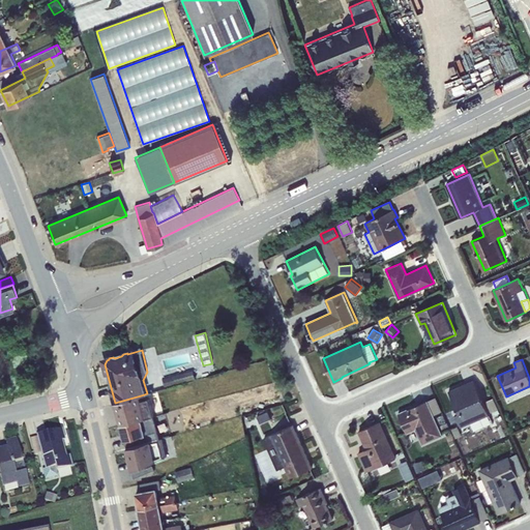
[(194,370),(163,378),(166,387),(196,378),(194,370)]
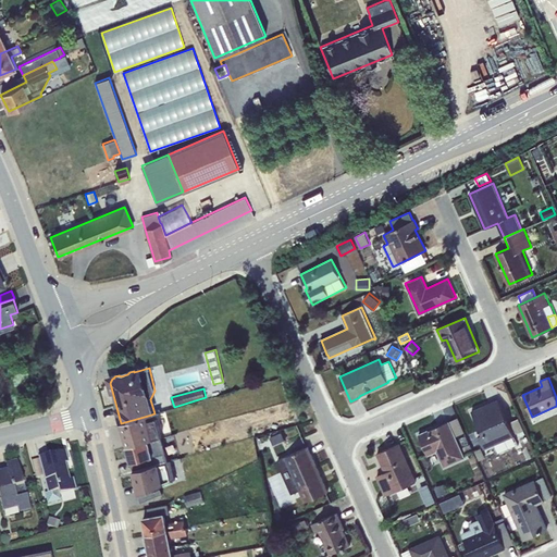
[(485,449),(515,436),(498,399),(472,411),(482,434),(479,435),(485,449)]
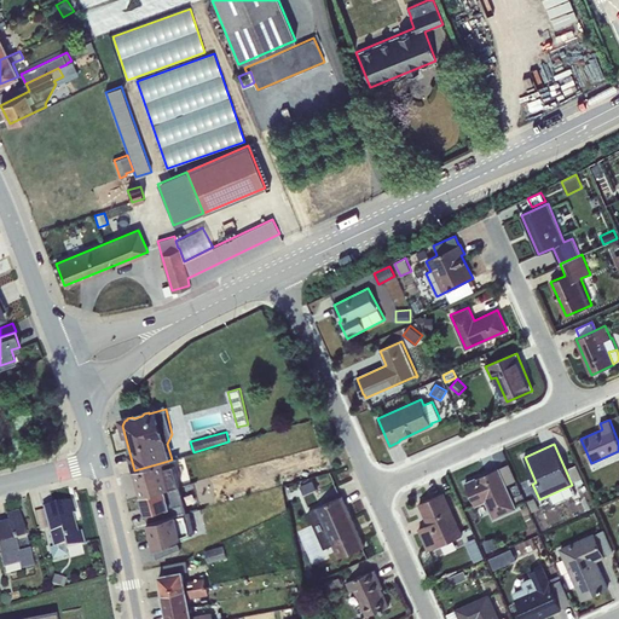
[(165,462),(134,470),(142,496),(140,496),(140,497),(180,485),(174,464),(166,467),(165,462)]
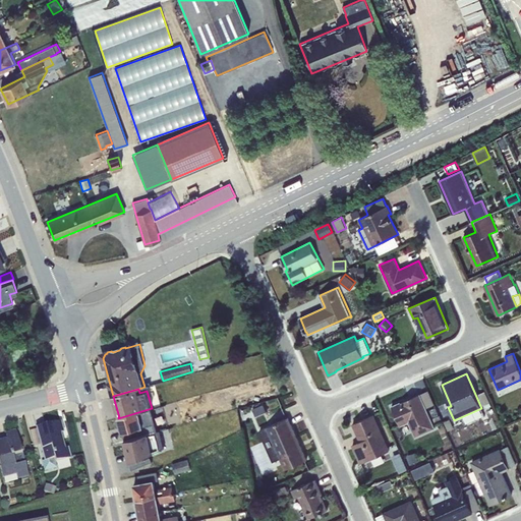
[(428,390),(419,394),(425,408),(435,404),(428,390)]
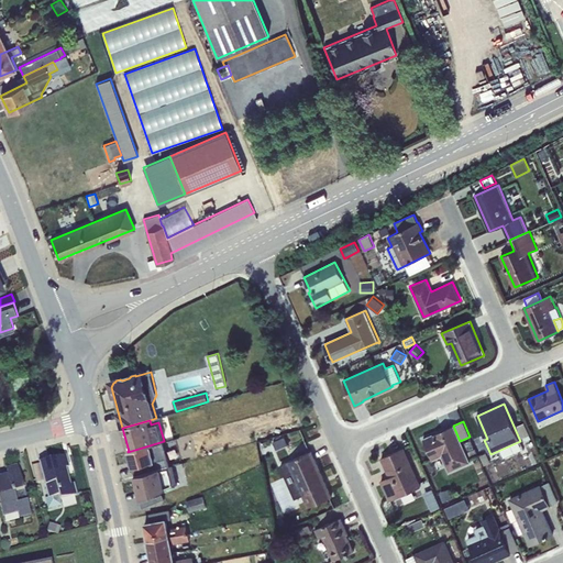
[(525,422),(516,426),(522,438),(525,437),(526,441),(531,439),(525,422)]
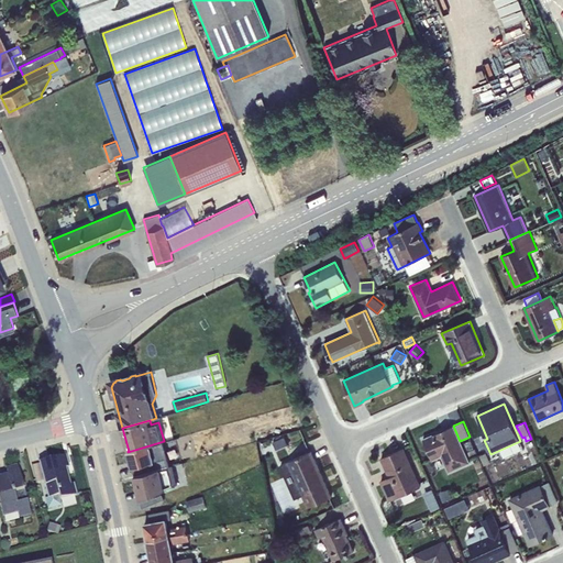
[(460,441),(453,426),(423,439),(432,461),(442,456),(449,473),(470,463),(468,459),(462,444),(460,441)]
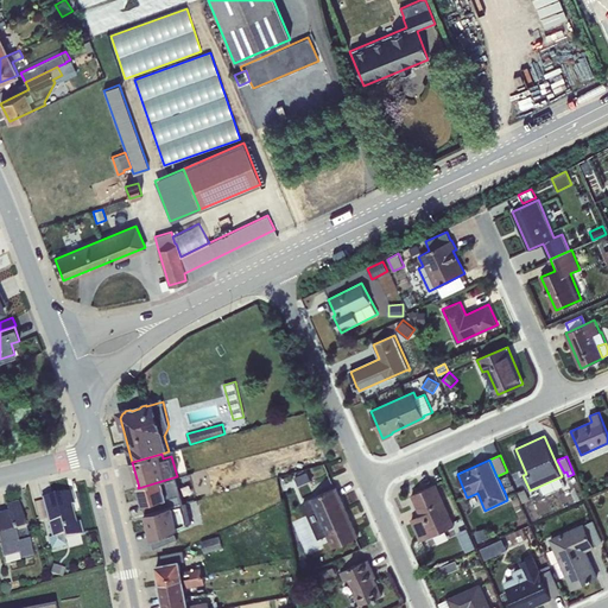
[(308,472),(296,476),(299,485),(311,480),(308,472)]
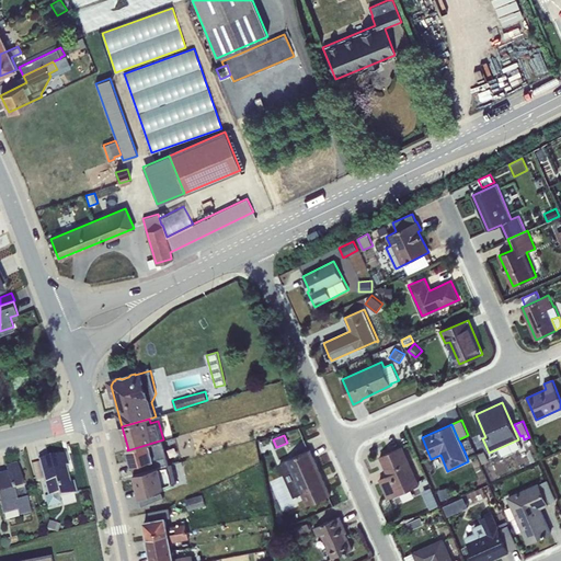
[(469,438),(460,443),(467,457),(476,454),(469,438)]
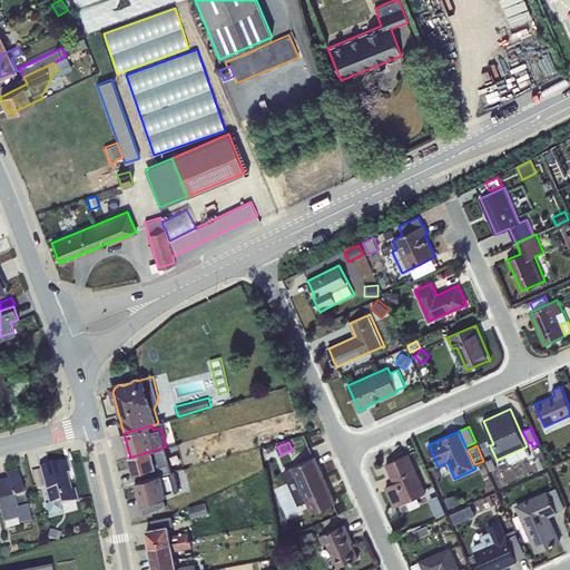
[(166,446),(129,458),(136,481),(172,471),(166,446)]
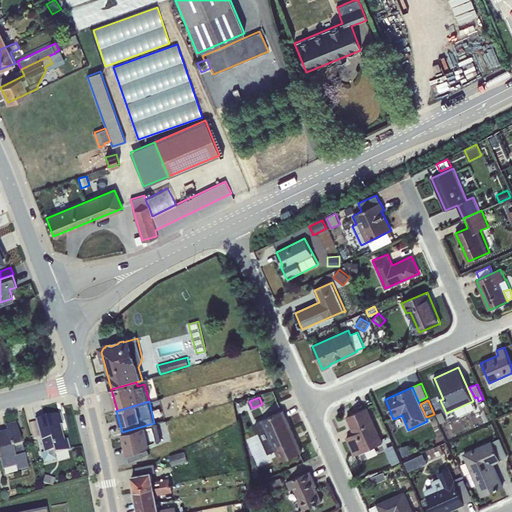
[(366,407),(347,416),(354,433),(347,437),(355,455),(382,443),(366,407)]
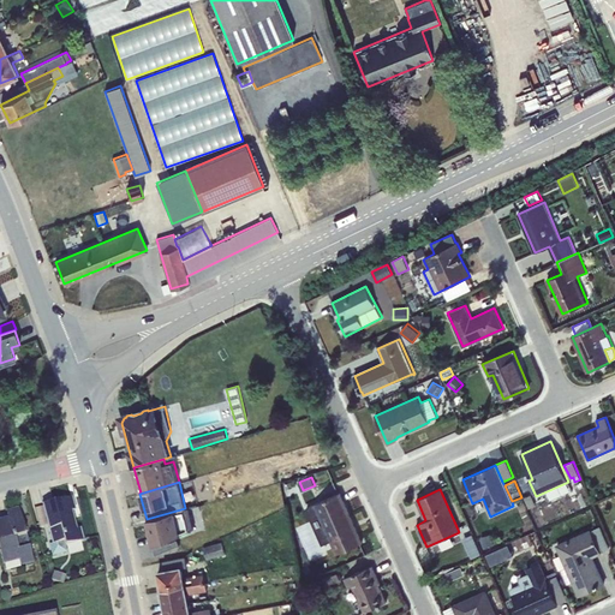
[(340,493),(306,507),(322,544),(330,541),(336,554),(362,543),(340,493)]
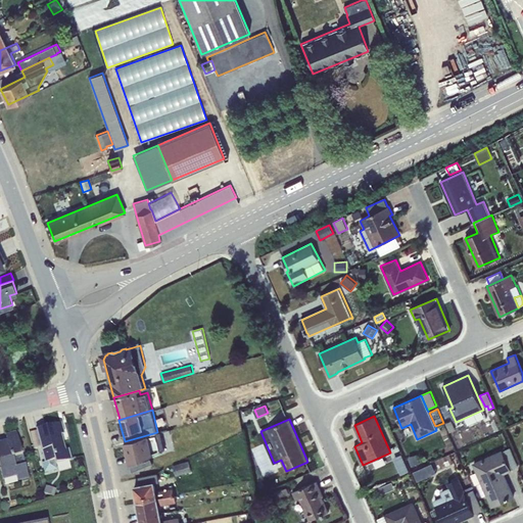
[(452,421),(445,423),(449,432),(456,430),(452,421)]
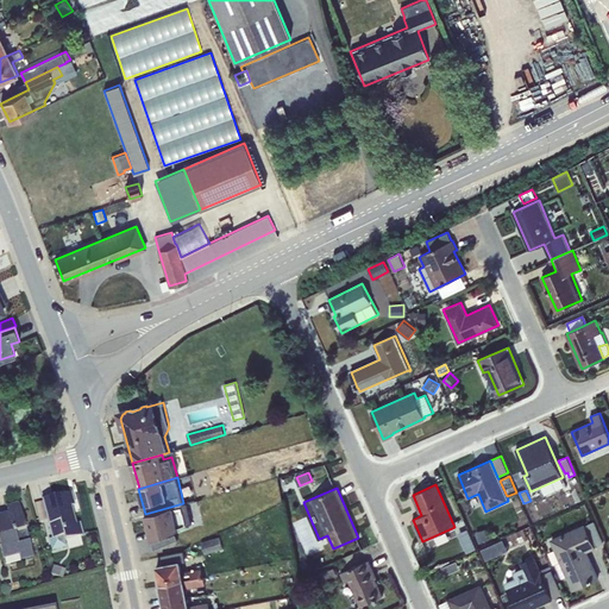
[(70,493),(42,501),(43,502),(46,520),(51,539),(49,540),(51,552),(67,548),(64,541),(82,537),(79,523),(75,525),(70,507),(74,506),(70,493)]
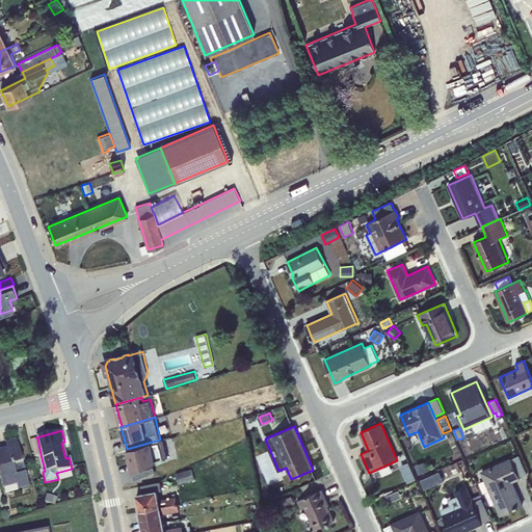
[(41,454),(37,439),(30,441),(34,456),(41,454)]
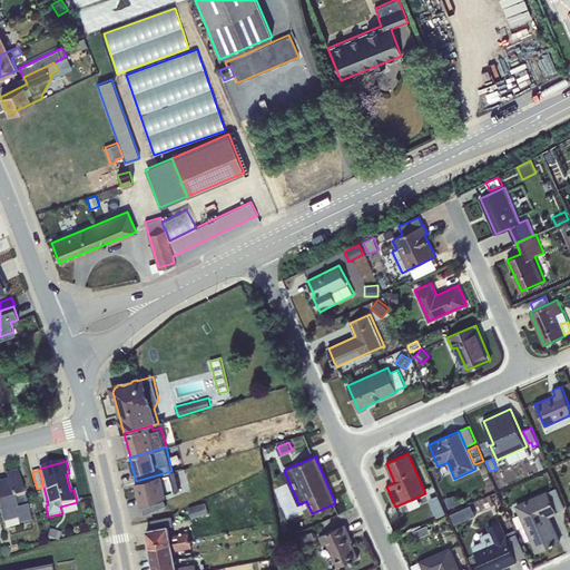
[(172,471),(136,481),(143,505),(156,500),(167,494),(180,490),(175,471),(172,471)]
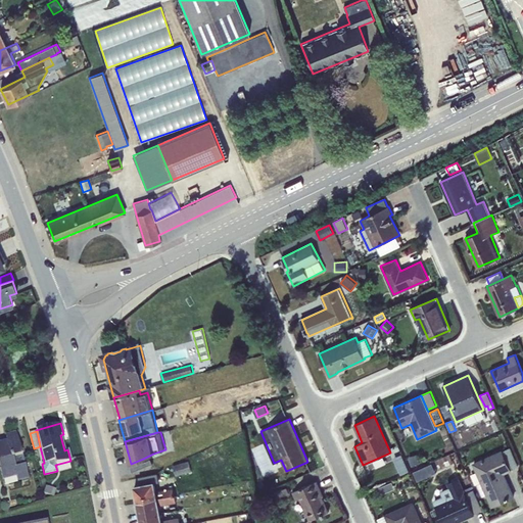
[(7,444),(0,445),(0,472),(2,482),(16,478),(17,483),(29,480),(16,435),(5,438),(7,444)]
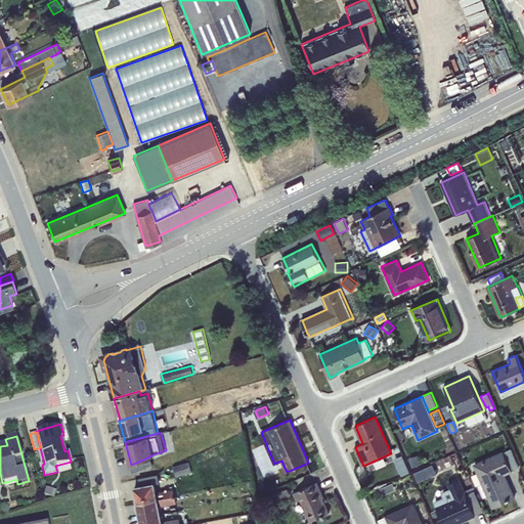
[(512,448),(504,451),(513,471),(520,468),(512,448)]
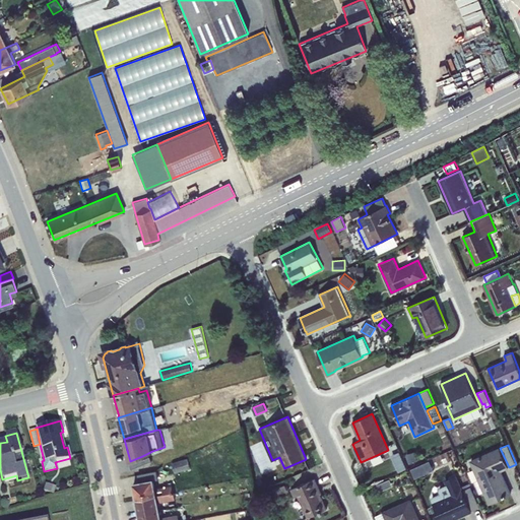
[(500,448),(469,460),(478,480),(474,481),(479,494),(484,492),(490,503),(504,497),(507,496),(511,494),(501,471),(509,468),(509,467),(500,448)]
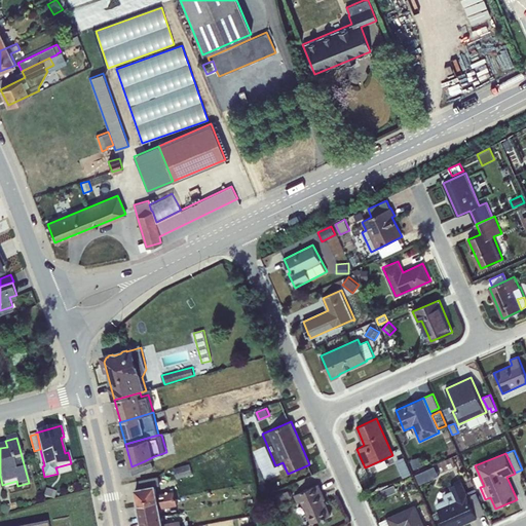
[(420,456),(411,459),(413,468),(422,466),(420,456)]
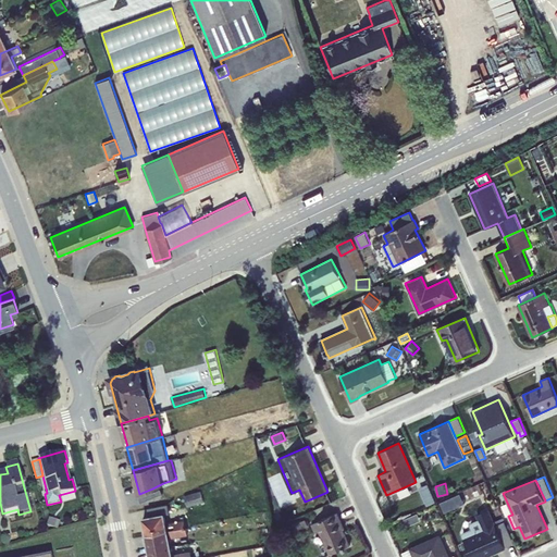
[(420,489),(428,506),(436,502),(429,484),(420,489)]
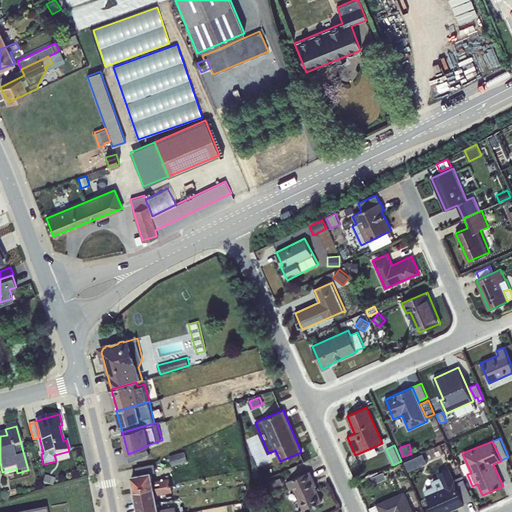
[(140,449),(128,454),(127,455),(129,462),(150,453),(148,449),(141,452),(140,449)]
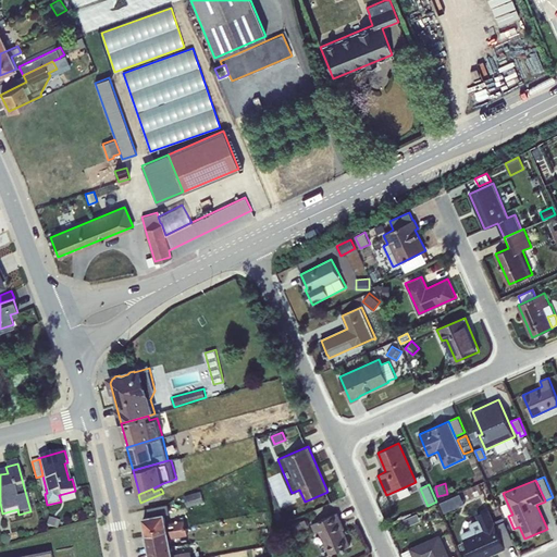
[(201,491),(185,495),(188,507),(205,502),(201,491)]
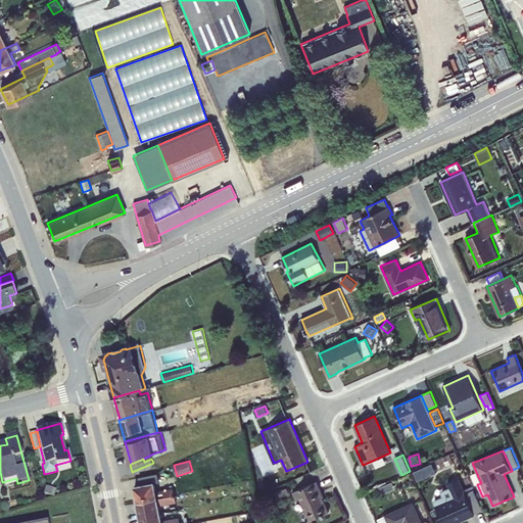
[(432,463),(413,472),(418,481),(437,473),(432,463)]
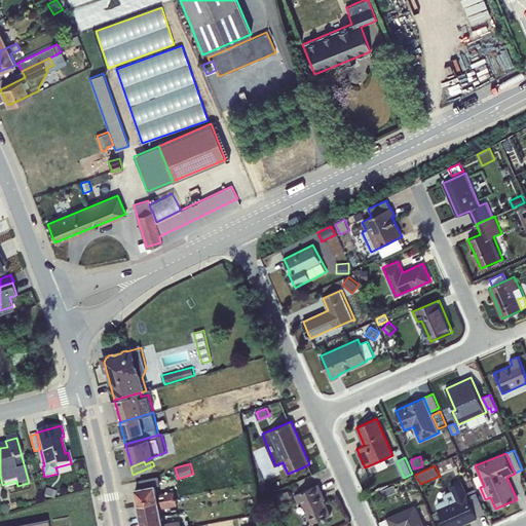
[(158,476),(140,480),(142,488),(136,489),(139,504),(176,497),(175,490),(164,492),(165,496),(159,497),(156,486),(160,485),(158,476)]
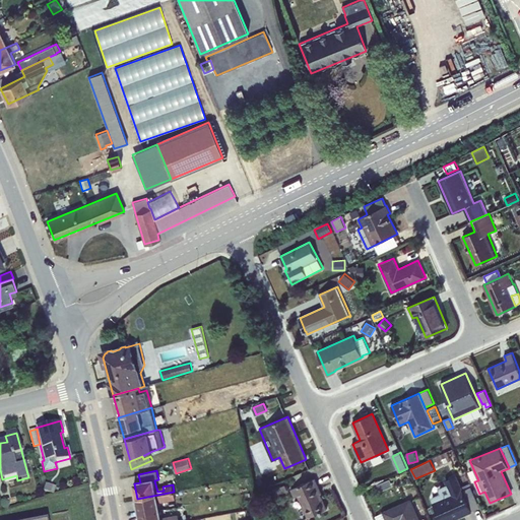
[(440,494),(432,498),(442,519),(450,519),(471,511),(462,491),(455,475),(444,480),(446,485),(438,489),(440,494)]
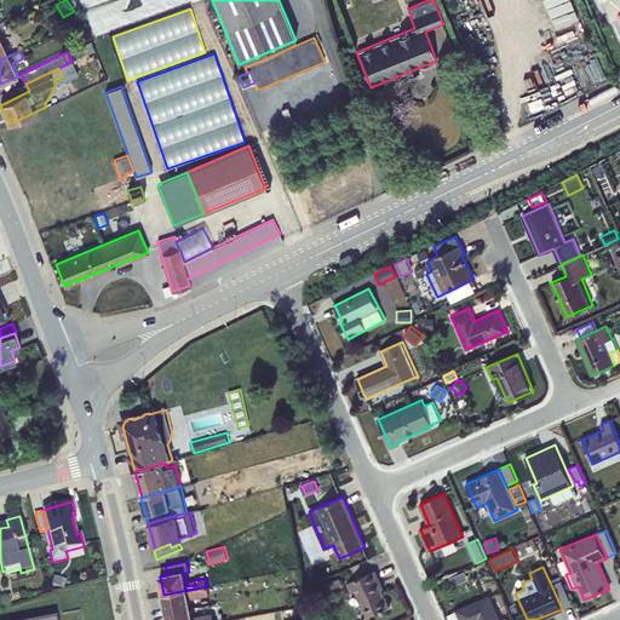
[(375,570),(346,583),(351,593),(355,591),(367,616),(390,607),(382,589),(383,589),(375,570)]
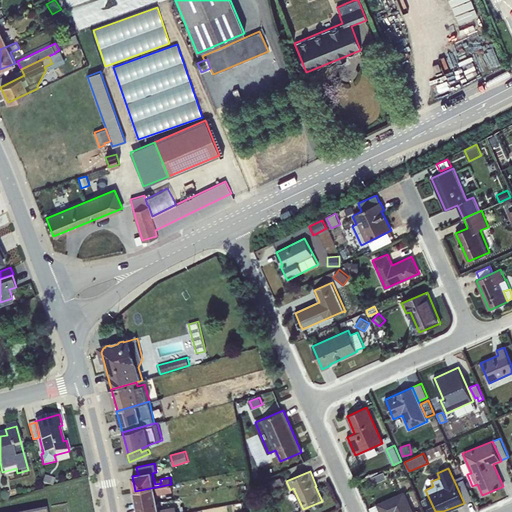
[(384,472),(372,477),(375,484),(387,478),(384,472)]
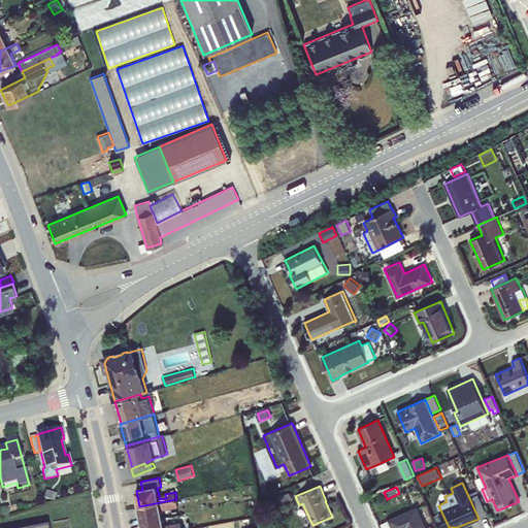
[(46,491),(43,498),(55,502),(57,494),(46,491)]
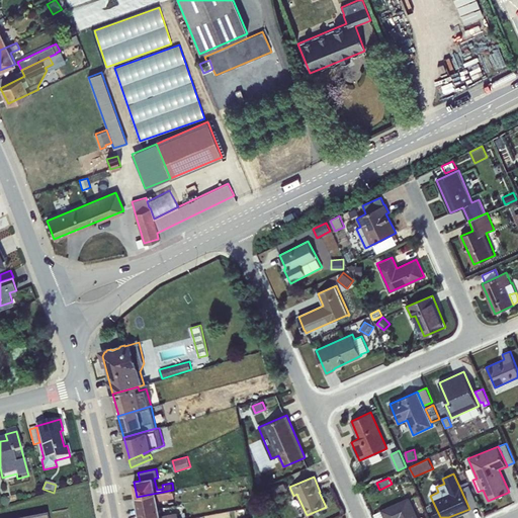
[(284,483),(269,489),(272,495),(287,489),(284,483)]
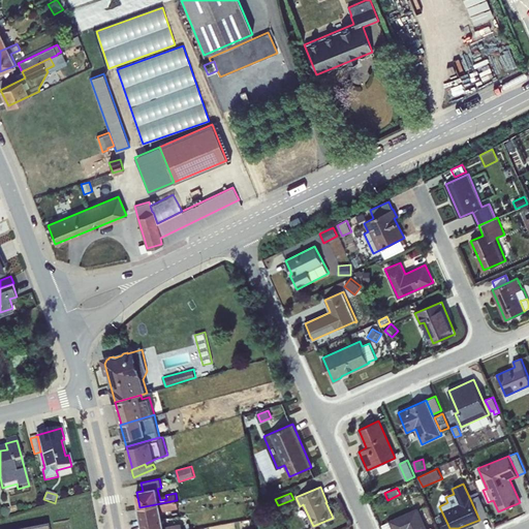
[(470,499),(479,520),(489,516),(479,495),(470,499)]
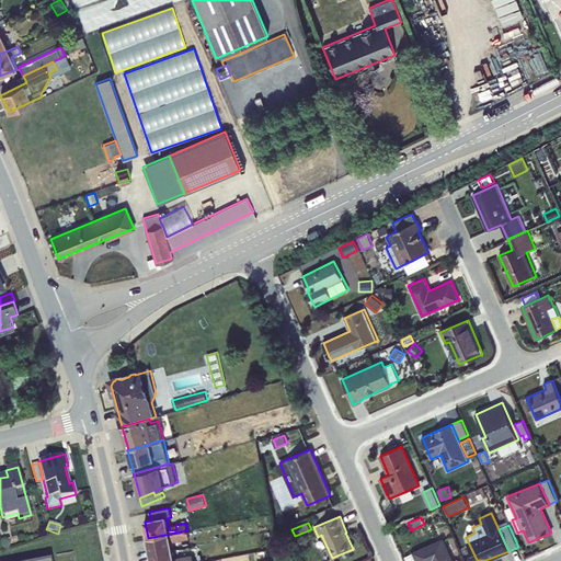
[(187,530),(148,538),(151,554),(173,550),(172,542),(190,538),(187,530)]
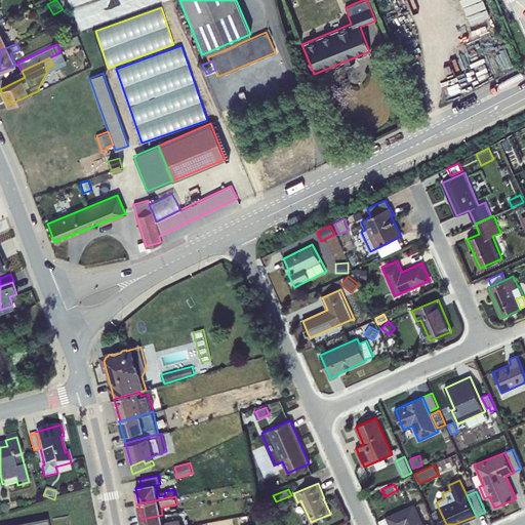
[(422,524),(414,503),(386,516),(387,518),(390,524),(422,524)]
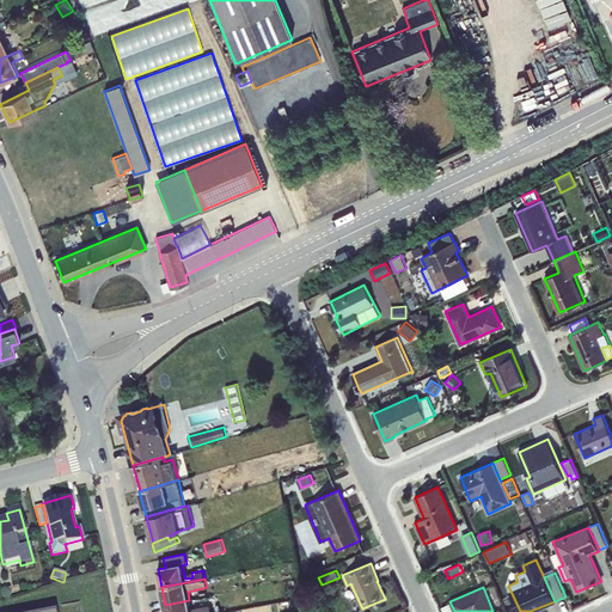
[(189,600),(165,605),(165,611),(210,611),(210,605),(190,609),(189,600)]
